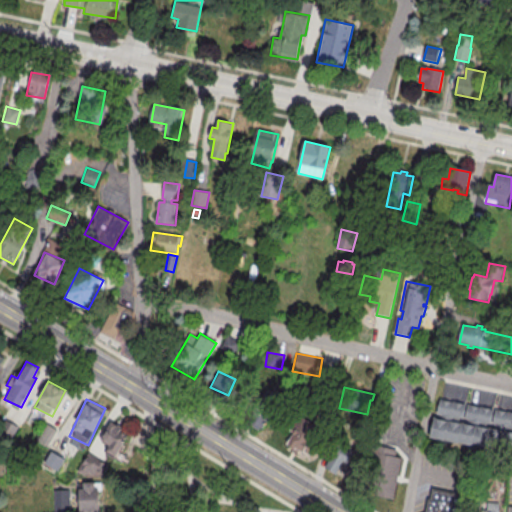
[(438,414),(441,400),(454,403),(454,402),(467,405),(464,419),(452,417),(438,414)]
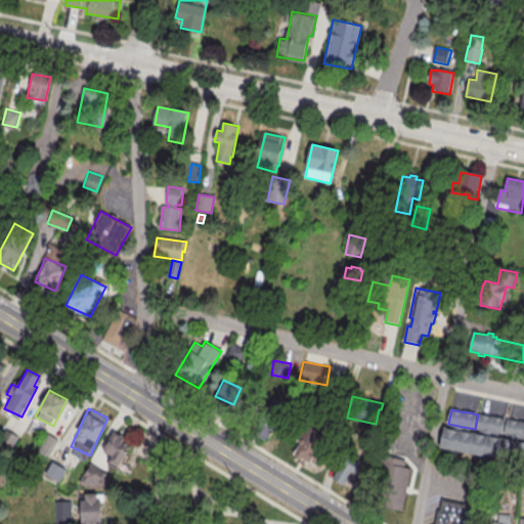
[(476,429),(479,415),(492,418),(492,417),(507,420),(504,435),(490,432),(490,433),(476,429)]
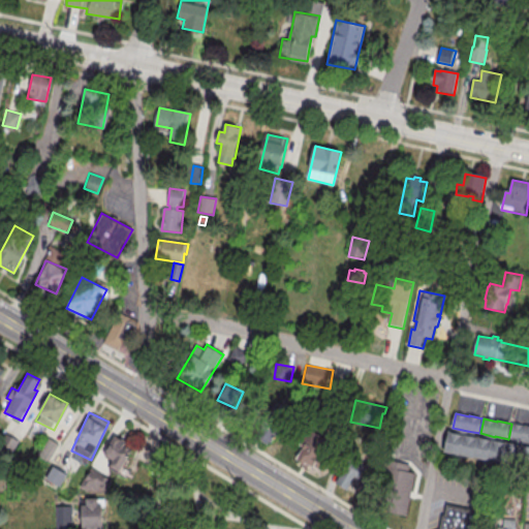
[(509,438),(512,424),(525,427),(526,426),(528,426),(528,442),(524,441),(523,441),(509,438)]
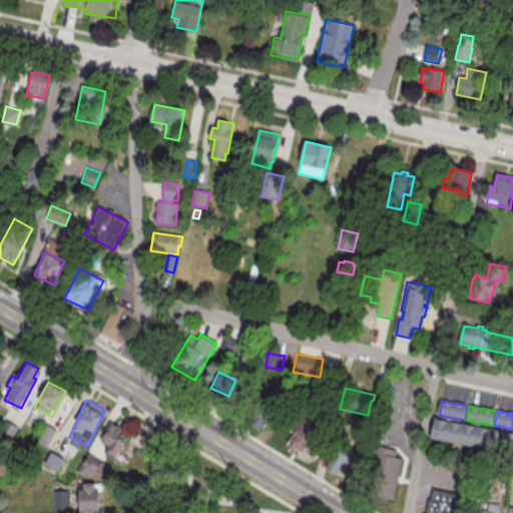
[(307,455),(320,429),(300,419),(287,445),(307,455)]
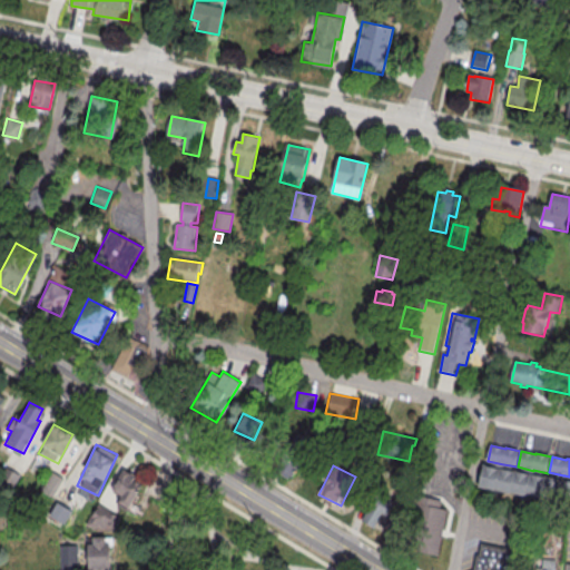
[(495,491),(500,470),(484,467),(480,489),(495,492),(495,491)]
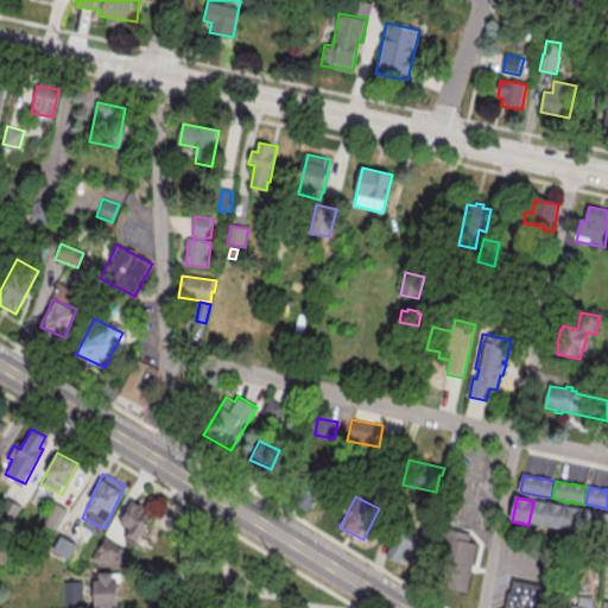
[(120,524),(128,527),(124,539),(139,544),(151,510),(128,501),(120,524)]
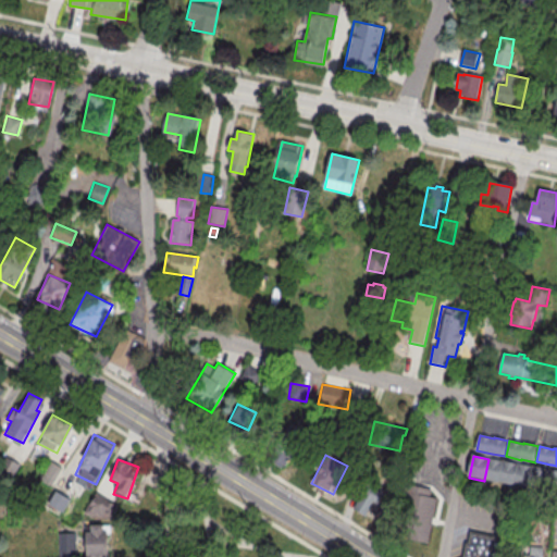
[(484,480),(499,483),(504,462),(489,459),(484,480)]
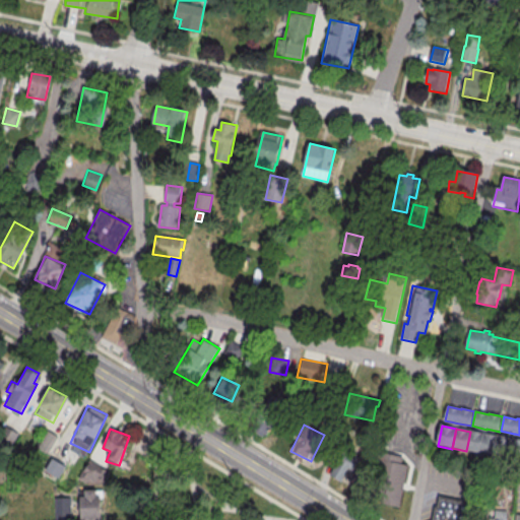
[(368,430),(376,432),(373,442),(366,440),(368,430)]
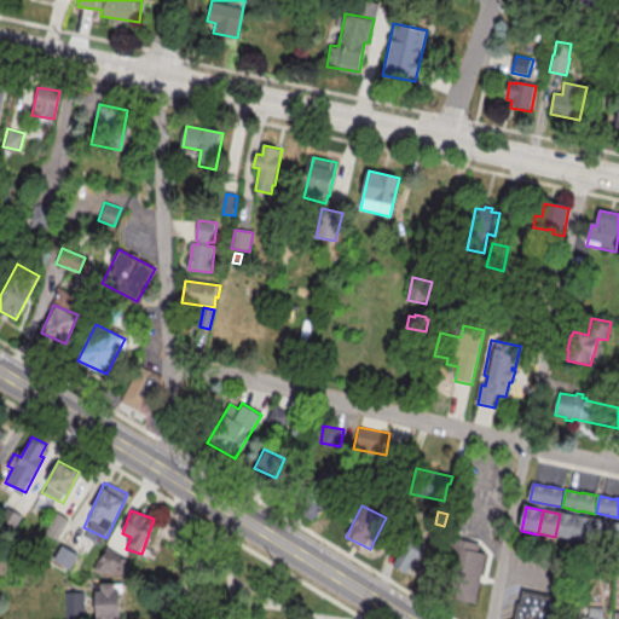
[(59,539),(67,518),(53,513),(46,534),(59,539)]
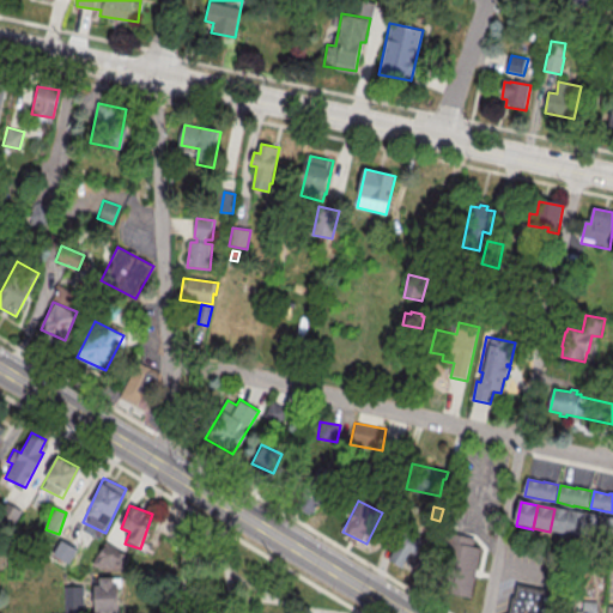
[(550,532),(554,509),(556,508),(571,511),(566,534),(566,535),(550,532)]
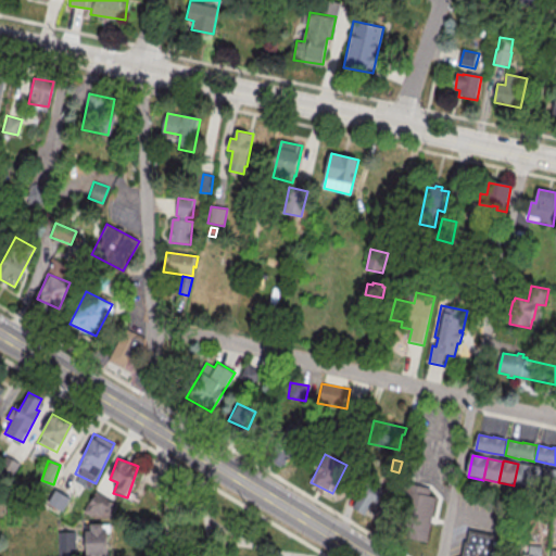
[(514,484),(518,464),(533,467),(529,488),(514,484)]
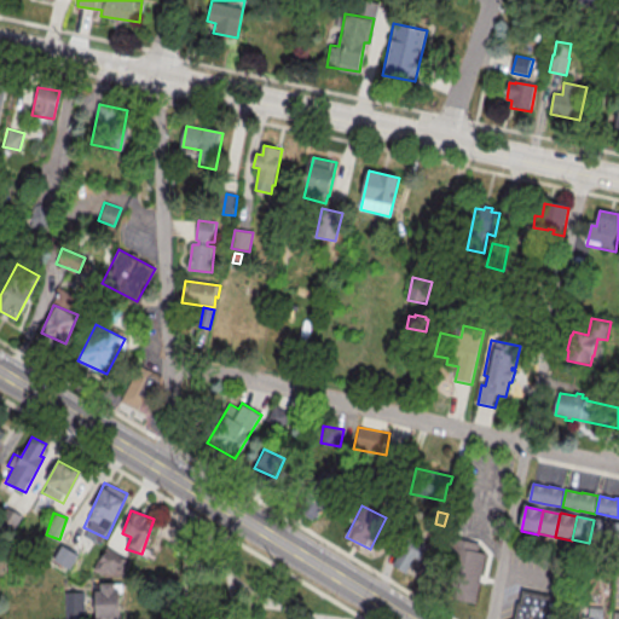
[(589,543),(594,520),(594,519),(609,522),(605,545),(605,547),(589,543)]
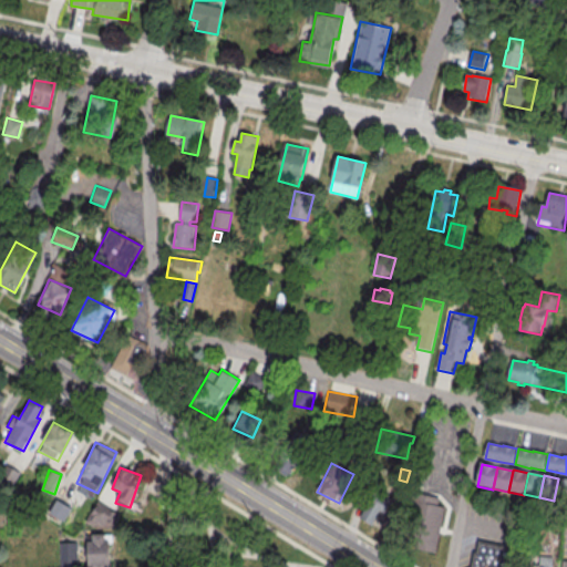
[(558,478),(566,480),(566,502),(554,500),(558,478)]
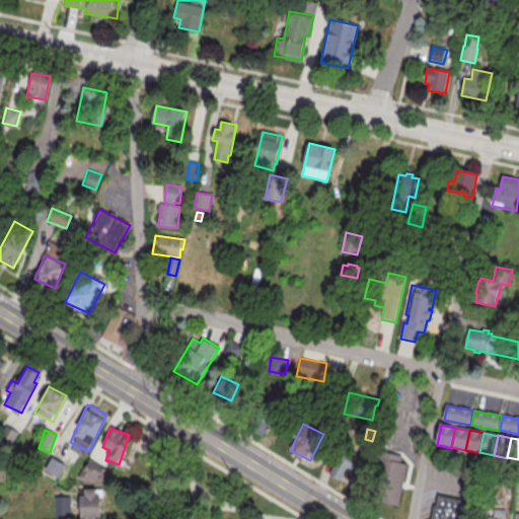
[(329,475),(346,448),(361,456),(359,459),(371,467),(360,486),(344,476),(341,482),(329,475)]
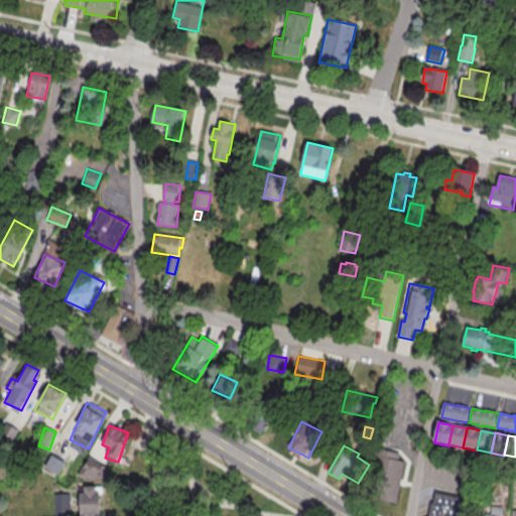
[(396,505),(377,501),(378,494),(367,491),(376,448),(400,454),(399,462),(405,463),(396,505)]
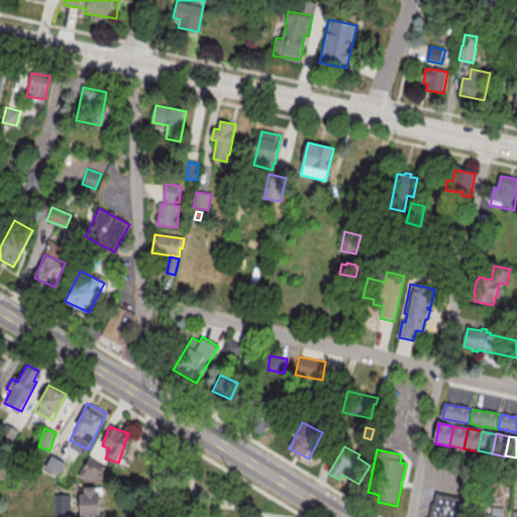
[(58,475),(65,462),(52,454),(44,467),(58,475)]
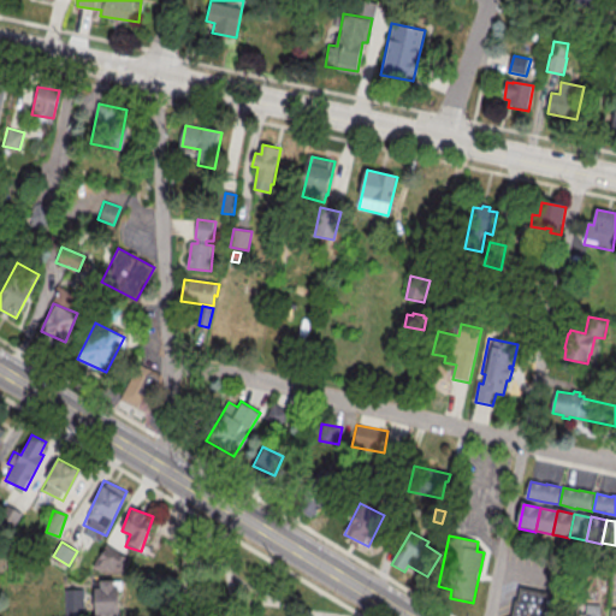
[(120,576),(130,557),(105,544),(95,563),(120,576)]
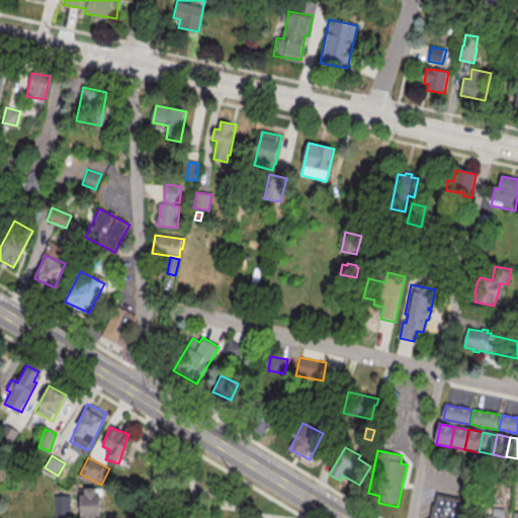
[(478,490),(480,473),(491,475),(489,492),(478,490)]
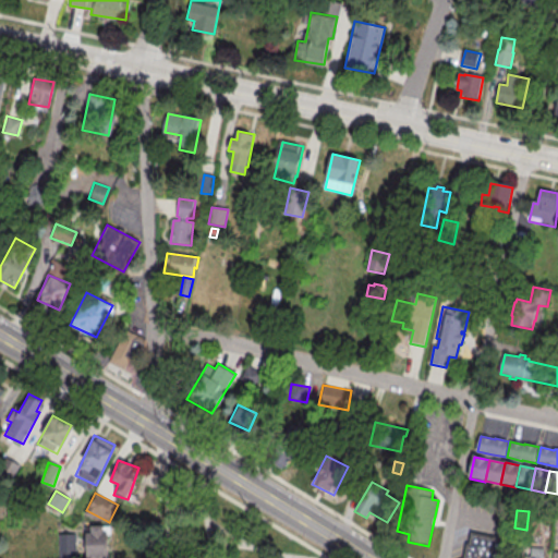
[(108,557),(108,524),(86,525),(86,557),(108,557)]
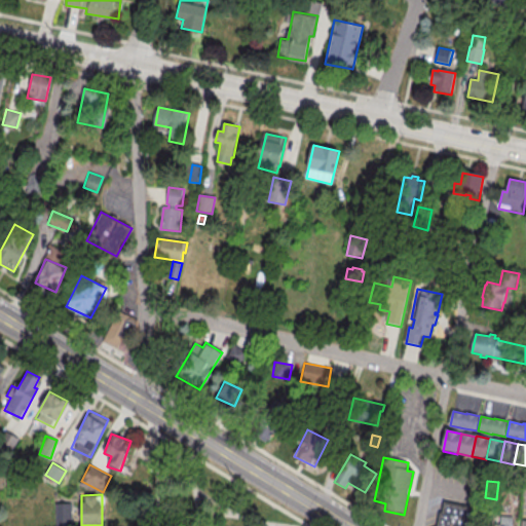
[(444,501),(481,510),(477,525),(437,525),(440,513),(441,513),(444,501)]
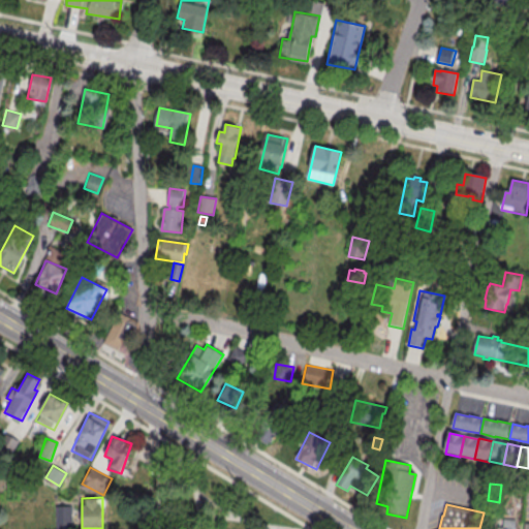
[(72,527),(71,505),(55,505),(56,527),(72,527)]
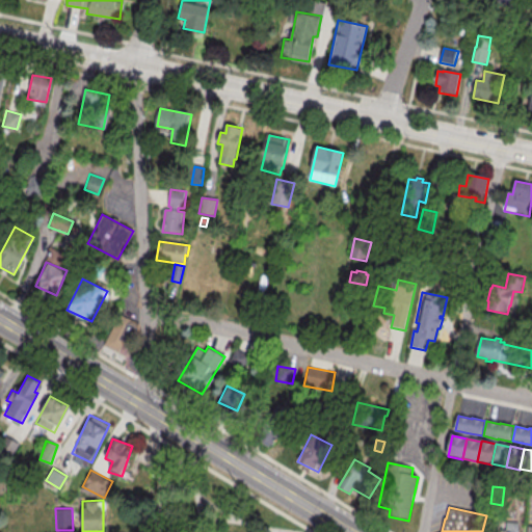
[(517,531),(499,531),(500,531),(506,531),(506,523),(519,524),(517,531)]
